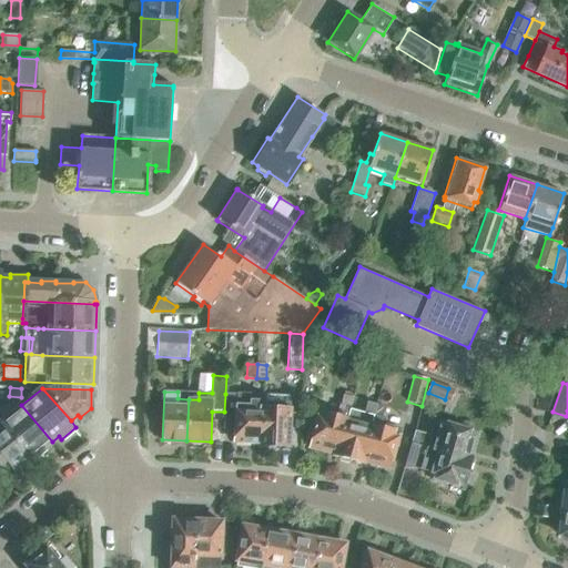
[(235,440),(262,442),(264,401),(251,399),(251,405),(237,404),(237,395),(225,394),(224,412),(223,427),(236,428),(235,440)]
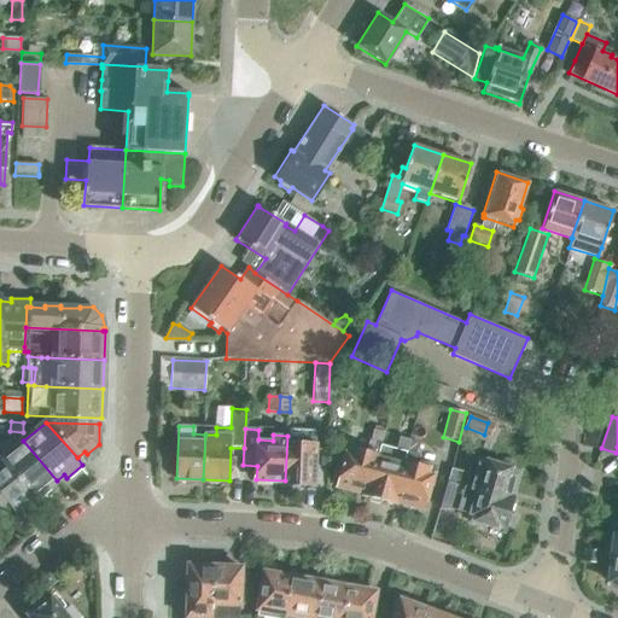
[(365,495),(366,495),(377,454),(378,454),(379,449),(380,444),(382,444),(384,433),(373,430),(371,442),(369,442),(367,452),(348,447),(338,484),(366,491),(365,495)]
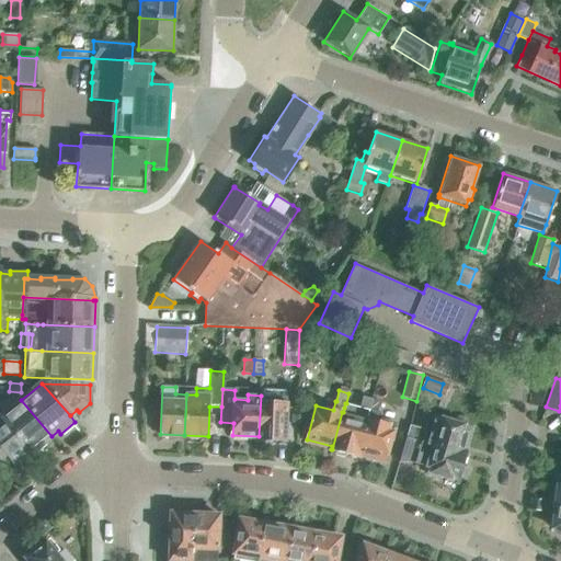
[(259,438),(285,439),(287,397),(261,396),(259,436),(259,438)]
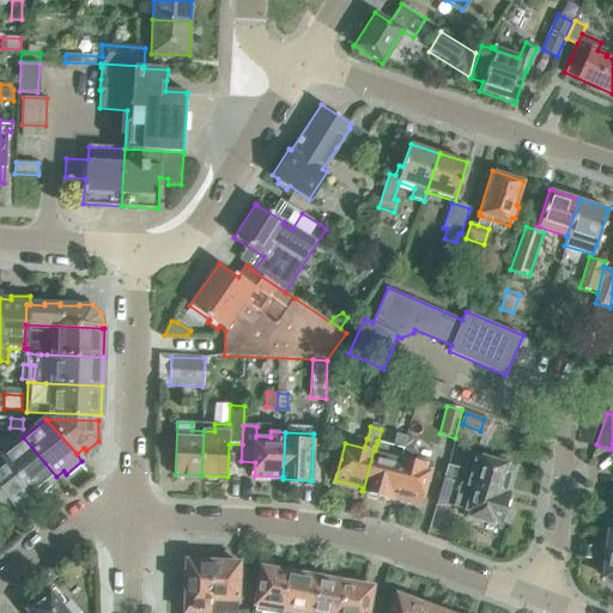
[(375,450),(374,450),(363,491),(365,492),(368,496),(375,498),(378,496),(390,498),(400,460),(401,456),(402,453),(406,437),(396,435),(392,449),(376,445),(375,450)]
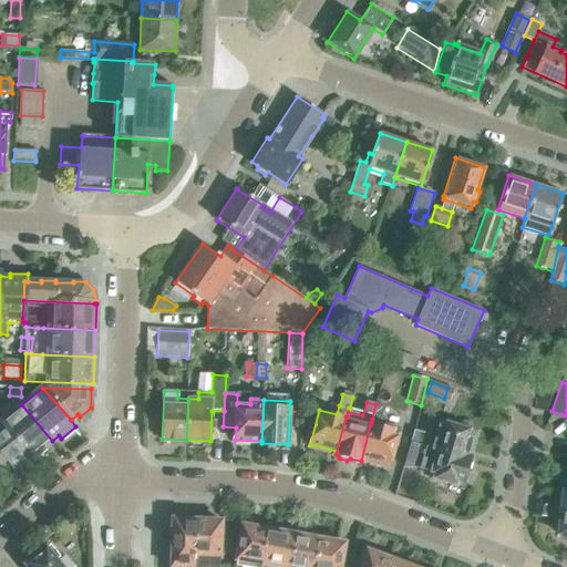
[(363,457),(382,462),(389,464),(398,430),(393,429),(393,425),(385,423),(384,426),(381,425),(383,416),(382,416),(384,405),(375,403),(375,404),(372,419),(371,422),(361,461),(362,462),(363,457)]
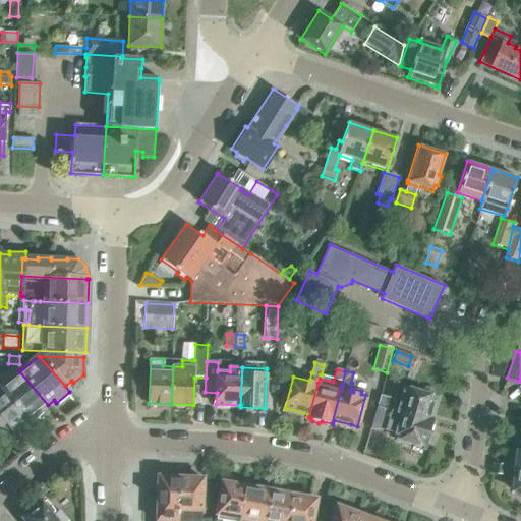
[(41,411),(48,405),(19,371),(1,388),(3,391),(29,420),(32,423),(44,414),(41,411)]
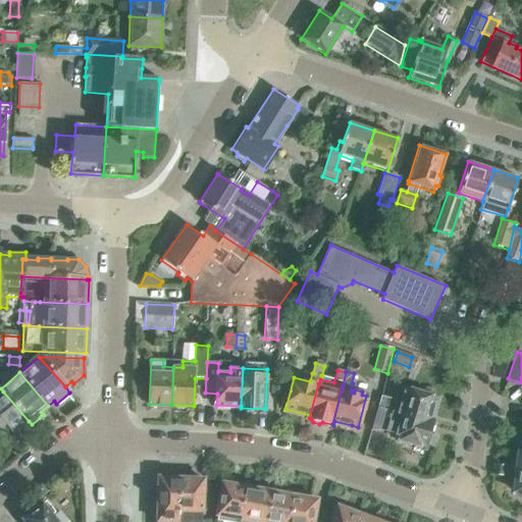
[(380,397),(377,407),(398,414),(399,412),(434,422),(435,422),(431,421),(434,412),(437,410),(439,403),(437,400),(437,399),(420,393),(419,389),(412,387),(410,389),(406,388),(402,403),(380,397)]
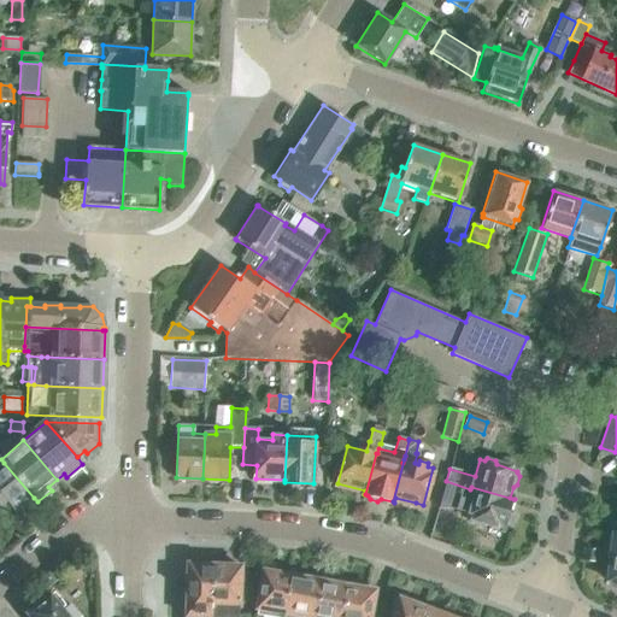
[(19,510),(34,498),(4,463),(0,464),(0,503),(0,504),(6,499),(13,509),(17,506),(19,510)]
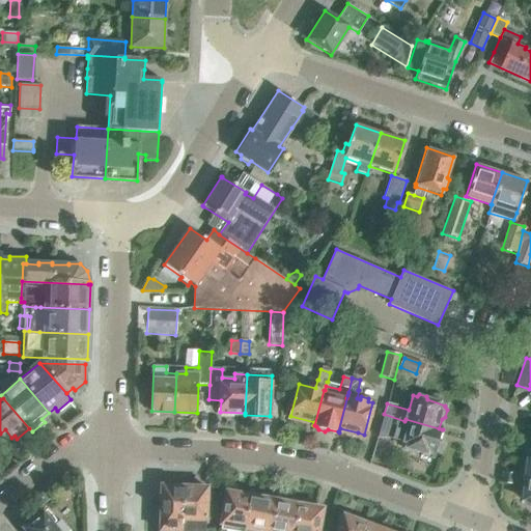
[(378,432),(378,434),(390,438),(403,442),(402,445),(404,445),(407,449),(412,451),(416,449),(435,454),(436,451),(440,450),(441,444),(439,441),(442,432),(442,429),(406,419),(404,421),(384,414),(378,432)]
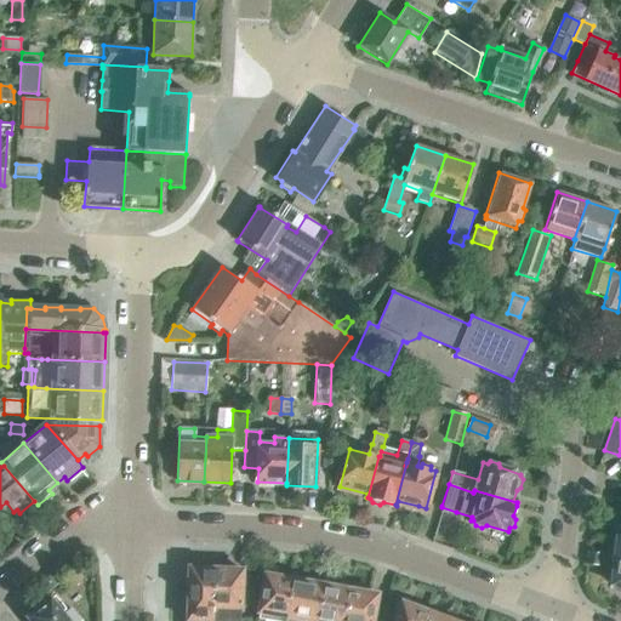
[(600,565),(602,553),(590,552),(588,564),(600,565)]
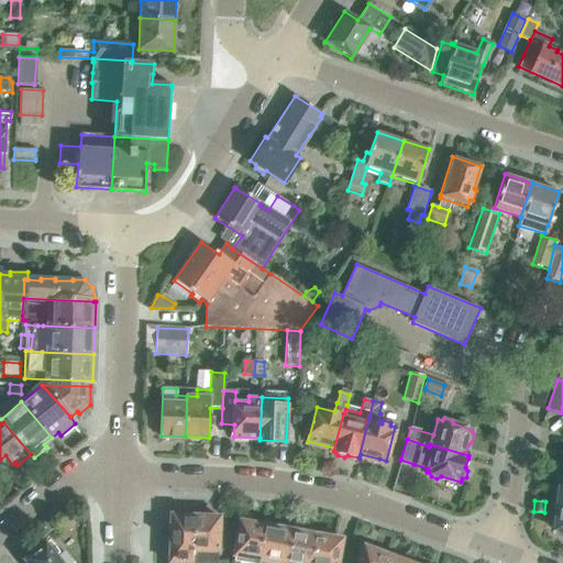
[(219,562),(220,517),(172,515),(169,562),(219,562)]
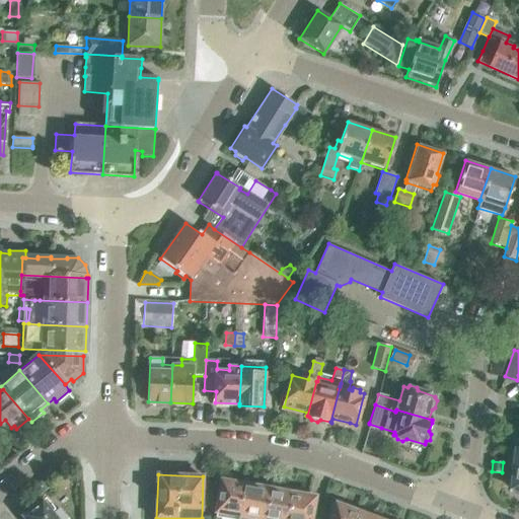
[(215,518),(237,518),(238,516),(244,482),(229,478),(229,480),(222,479),(215,518)]
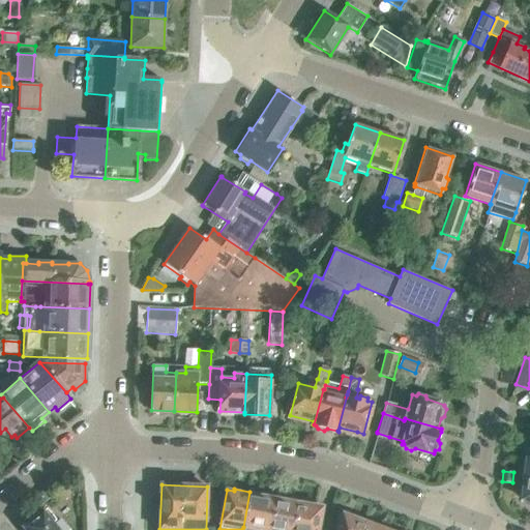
[(243,527),(242,529),(267,529),(270,513),(273,496),(257,493),(257,495),(251,494),(251,492),(249,492),(243,527)]
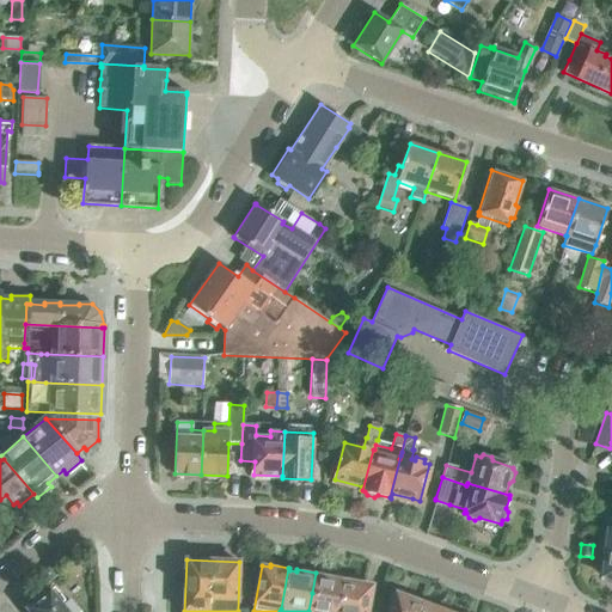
[(48,583),(57,576),(51,569),(42,576),(48,583)]
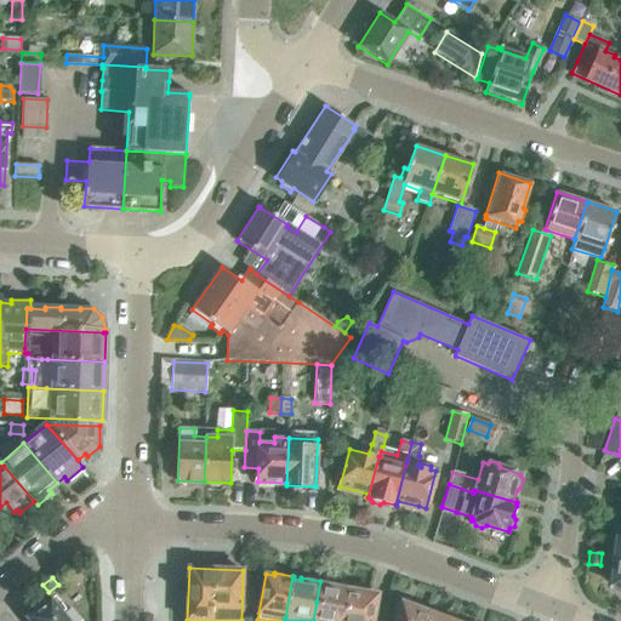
[(317,602),(313,620),(346,620),(352,587),(351,590),(343,587),(343,585),(325,581),(322,602),(317,602)]
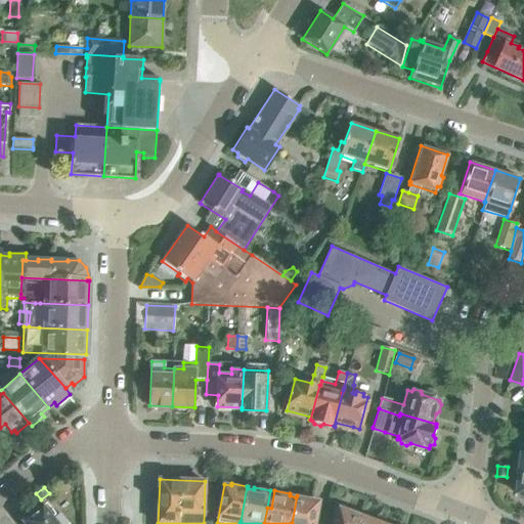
[(314,523),(319,501),(312,500),(312,497),(297,495),(292,523),(314,523)]
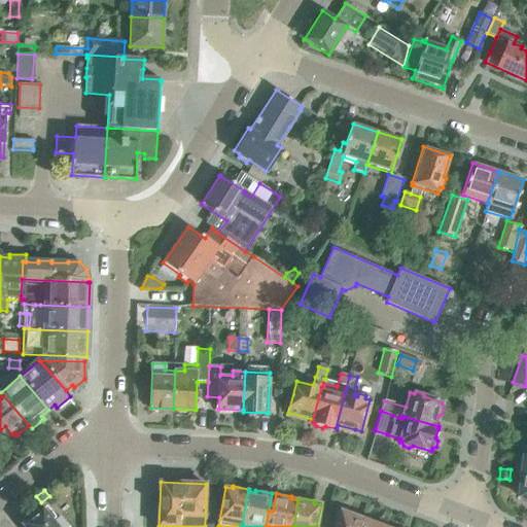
[(22,526),(55,526),(51,522),(55,520),(45,510),(42,513),(40,511),(22,526)]
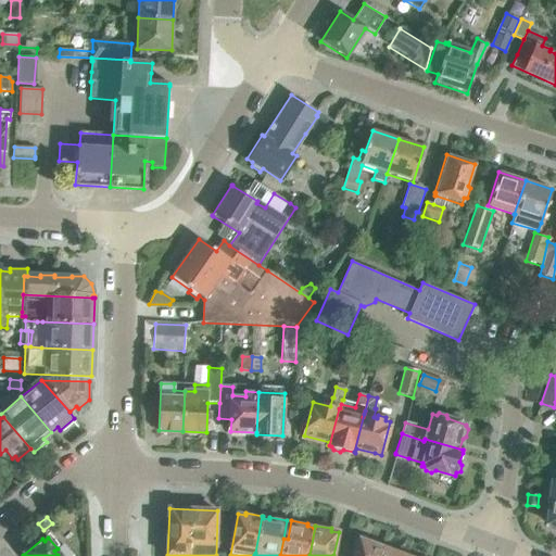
[(380,555),(383,548),(383,546),(367,540),(367,542),(361,540),(354,555),(380,555)]
